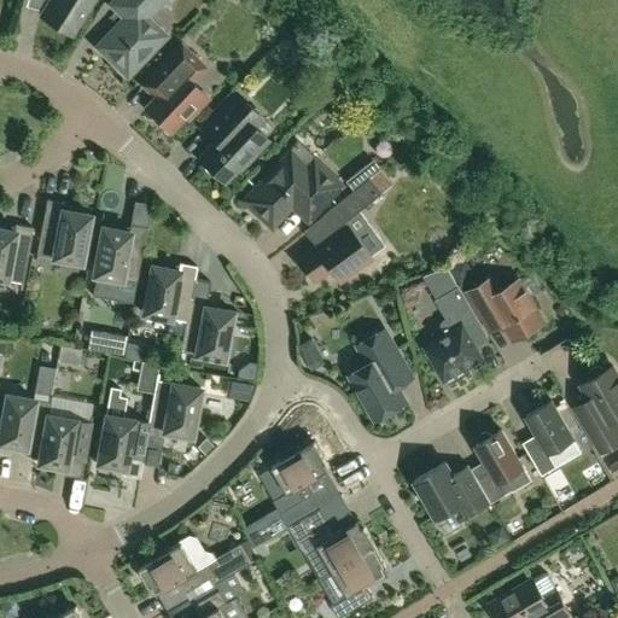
[(48,0),(40,15),(70,34),(91,0),(48,0)]
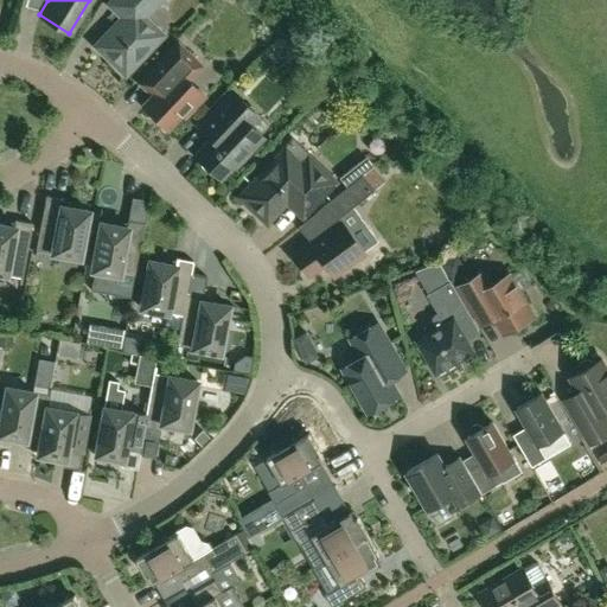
[(113,0),(126,12),(94,45),(125,75),(158,40),(139,23),(160,0),(113,0)]
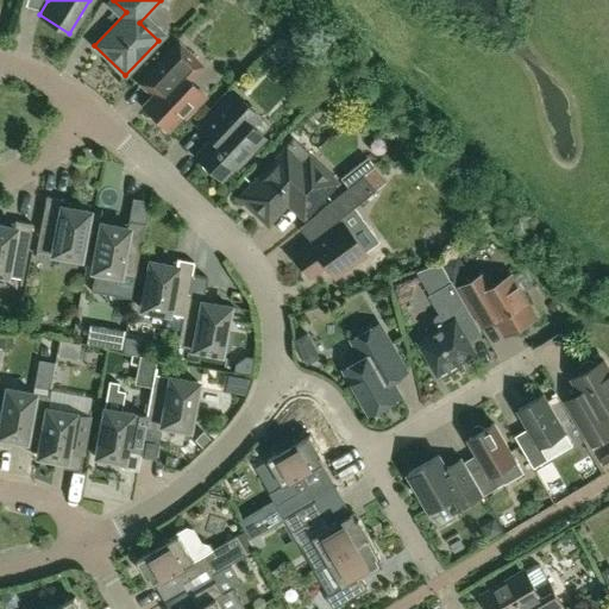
[(179,44),(140,83),(152,95),(143,106),(167,129),(181,113),(184,117),(205,96),(187,79),(198,67),(198,62),(179,44)]
